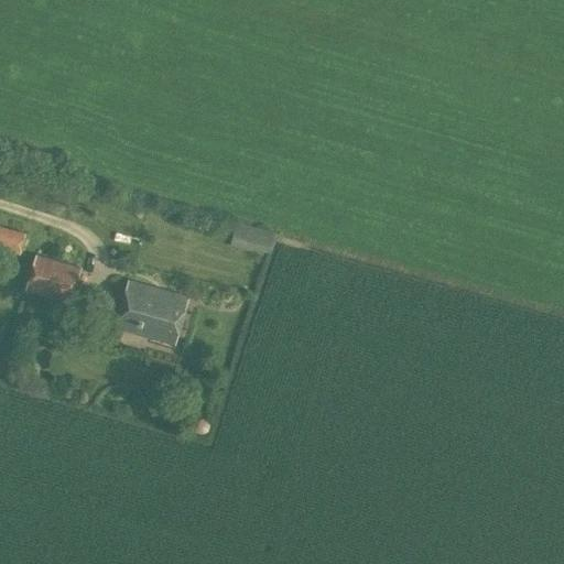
[(277,234),(236,221),(230,247),(261,255),(262,251),(270,253),(277,234)]
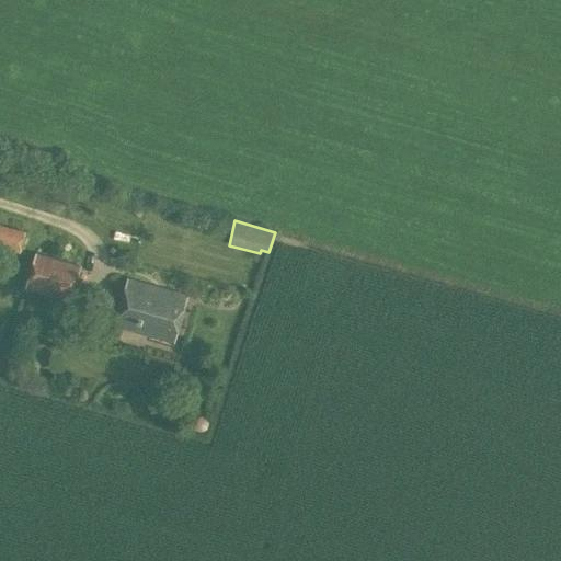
[(0,248),(20,253),(25,232),(0,225),(0,248)]
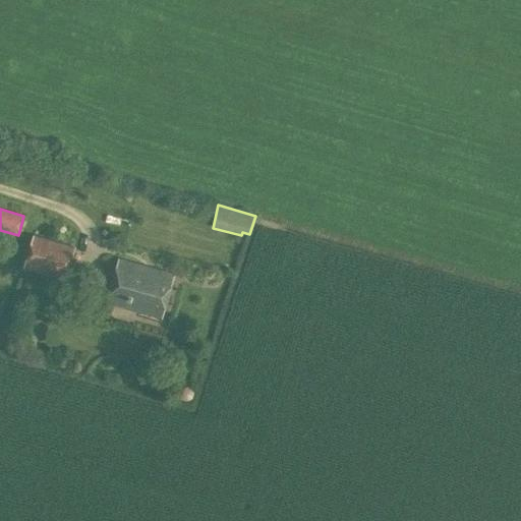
[(34,234),(22,270),(66,282),(75,247),(34,234)]
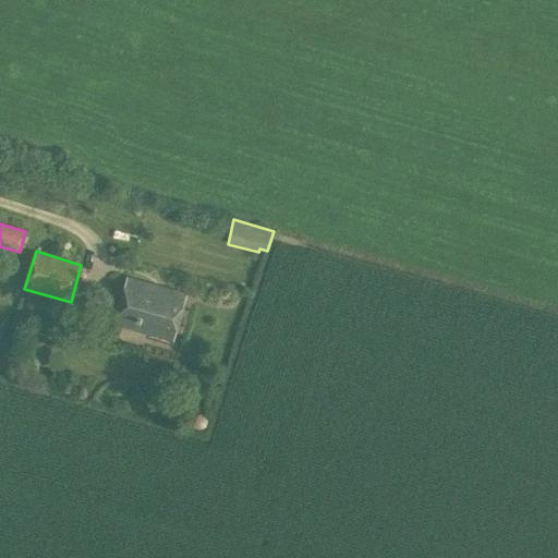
[(128,278),(114,323),(173,340),(185,295),(128,278)]
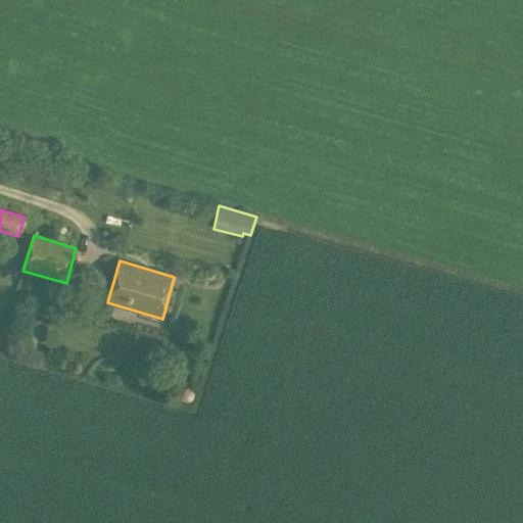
[(180,400),(186,401),(190,398),(191,394),(189,389),(184,388),(179,391),(178,395),(180,400)]
